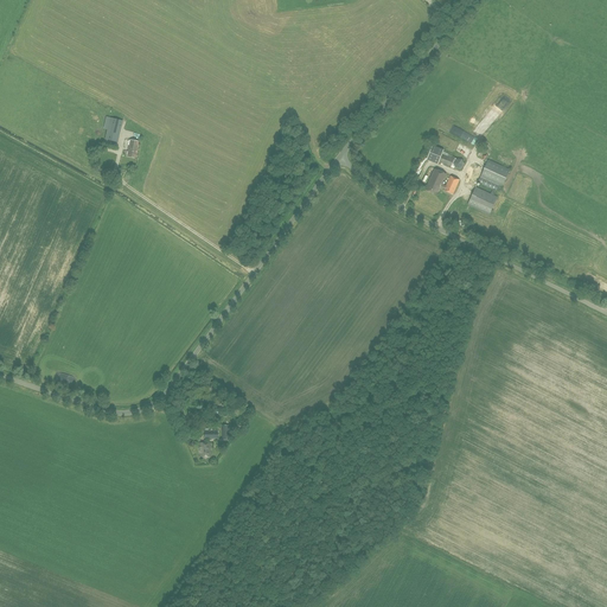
[(478,129),(486,119),(480,113),(471,123),(478,129)]
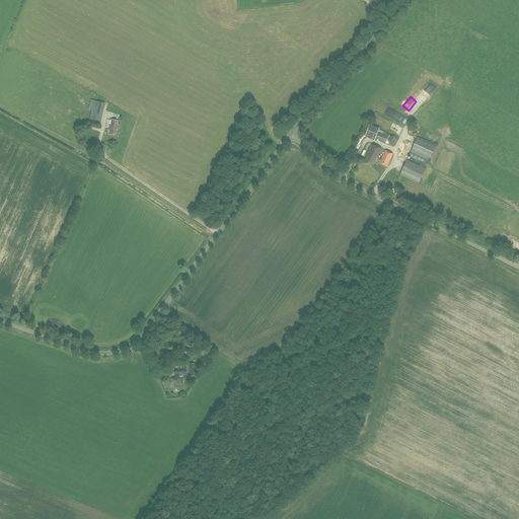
[(104,103),(94,100),(90,100),(88,110),(91,112),(89,119),(100,122),(104,103)]
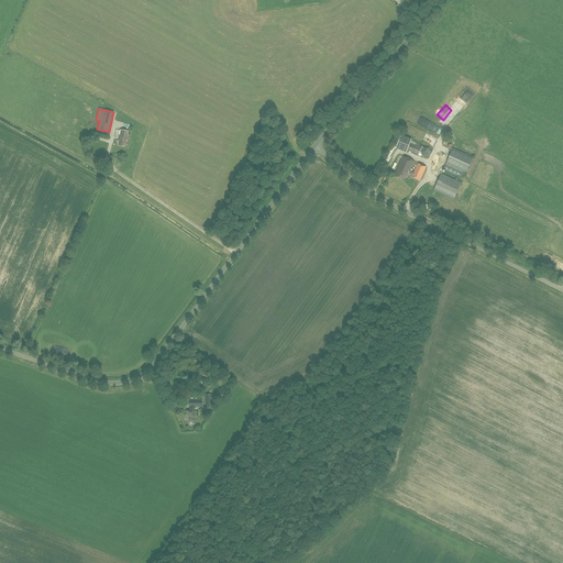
[(125,146),(129,131),(121,130),(118,145),(125,146)]
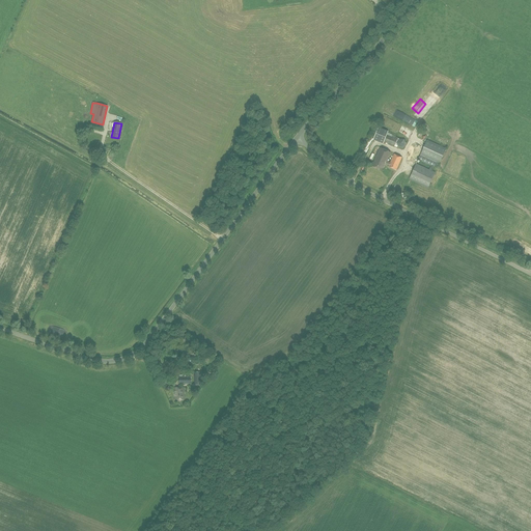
[(395,131),(402,133),(403,126),(397,123),(395,131)]
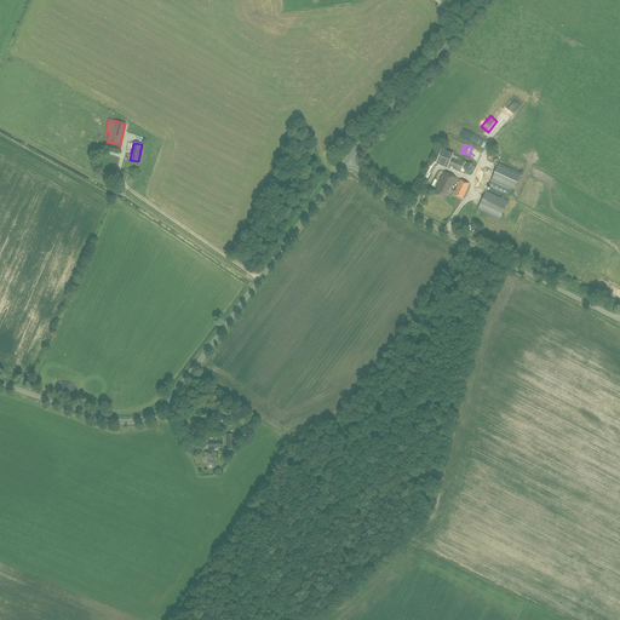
[(461,171),(465,160),(453,155),(453,153),(441,148),(436,161),(448,167),(448,165),(461,171)]
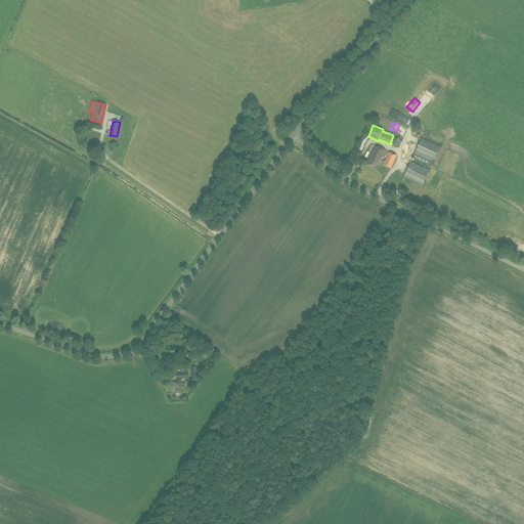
[(426,164),(424,168),(410,162),(404,177),(423,186),(430,171),(426,169),(428,165),(429,165),(431,160),(434,162),(440,147),(422,139),(412,158),(426,164)]
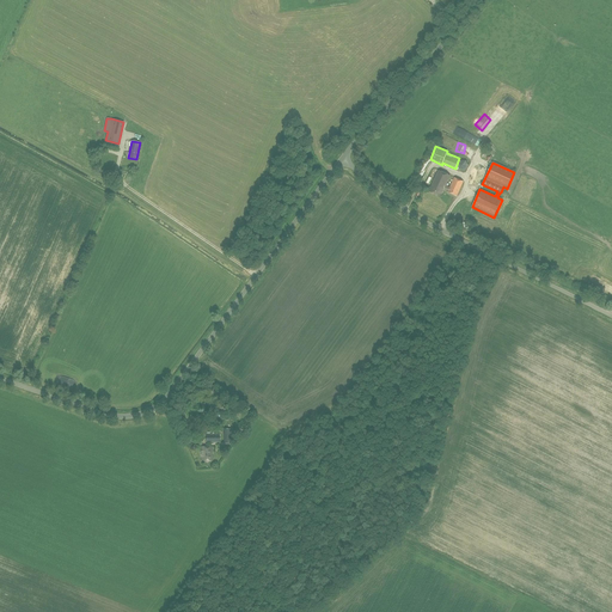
[(478,183),(481,183),(485,173),(473,169),(471,176),(473,177),(472,179),(470,185),(477,188),(478,183)]
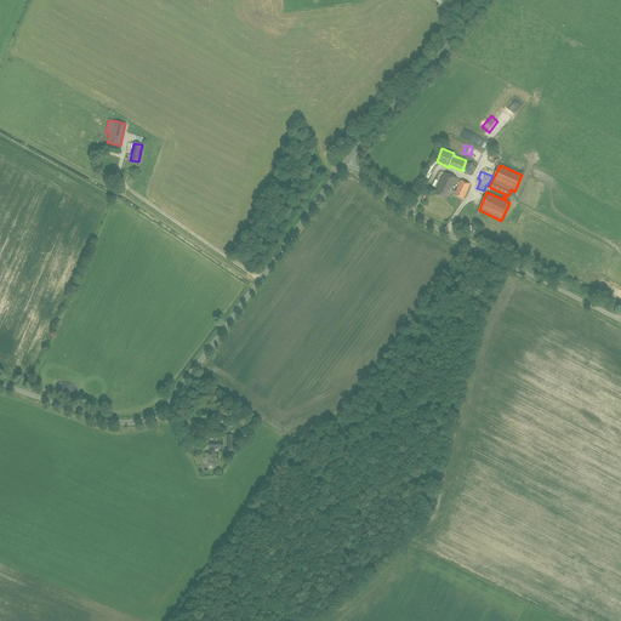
[(448,200),(451,192),(455,194),(455,195),(463,199),(471,184),(461,181),(456,191),(453,188),(457,178),(445,174),(436,194),(448,200)]
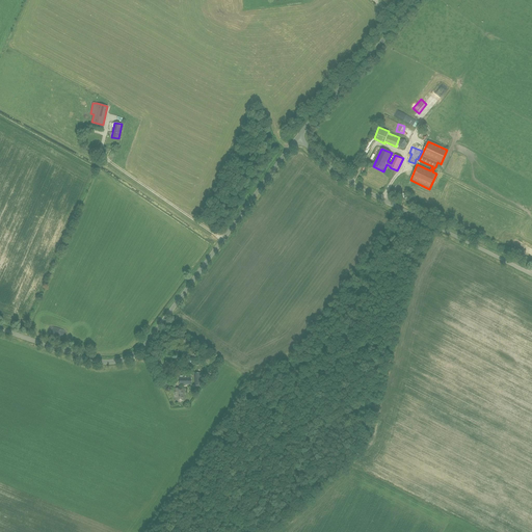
[(194,384),(197,384),(203,381),(204,372),(194,372),(194,384)]
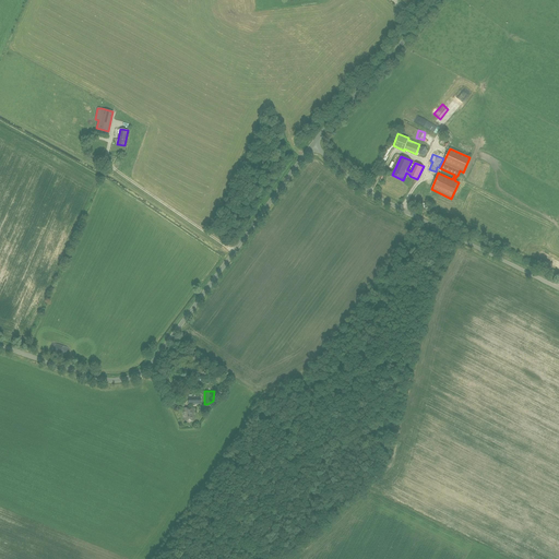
[(193,421),(193,408),(183,408),(183,421),(193,421)]
